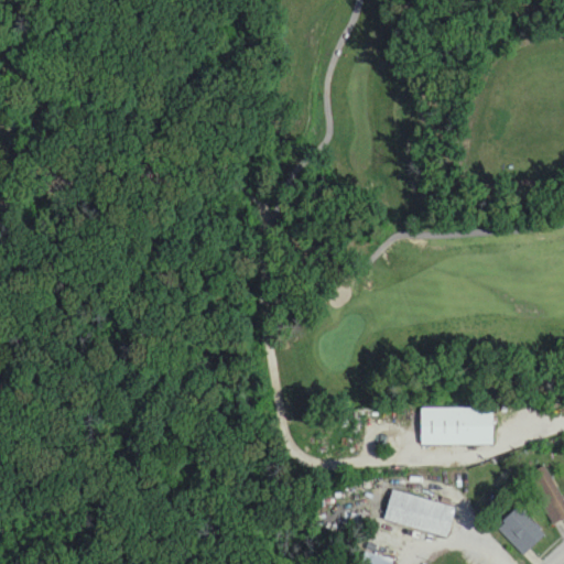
[(418,407),(491,405),(490,441),(415,443),(418,407)]
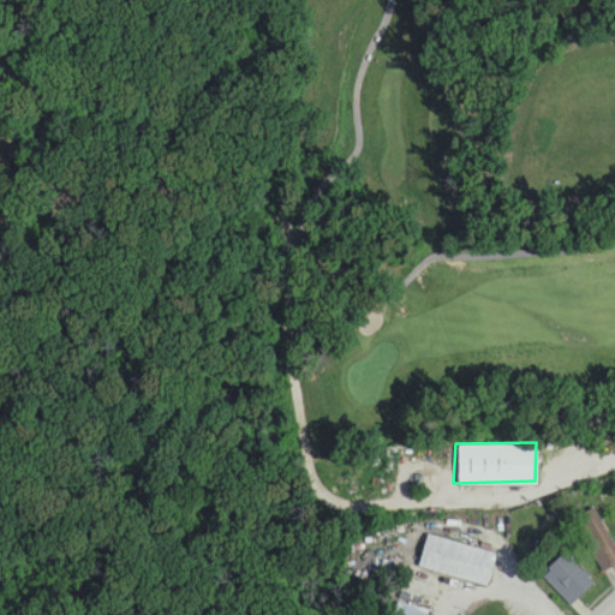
[(614,566),(614,553),(598,508),(577,517),(599,573),(614,566)]
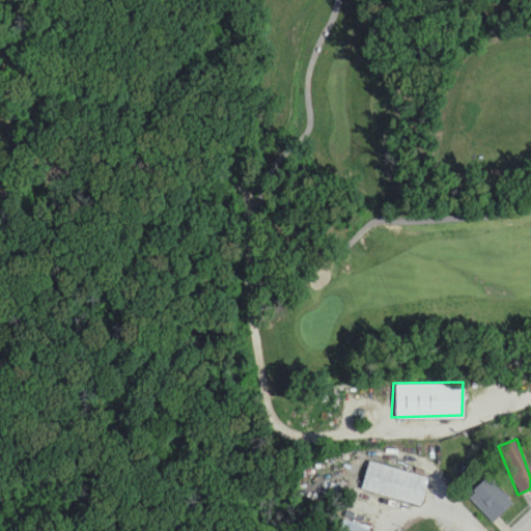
[(361,492),(420,506),(426,477),(367,463),(361,492)]
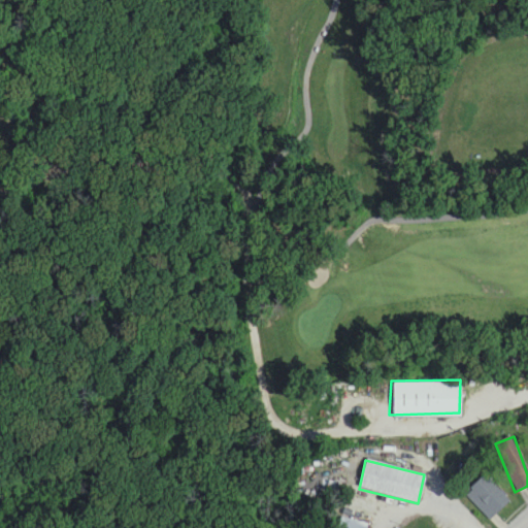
[(509,500),(484,475),(464,495),(490,521),(509,500)]
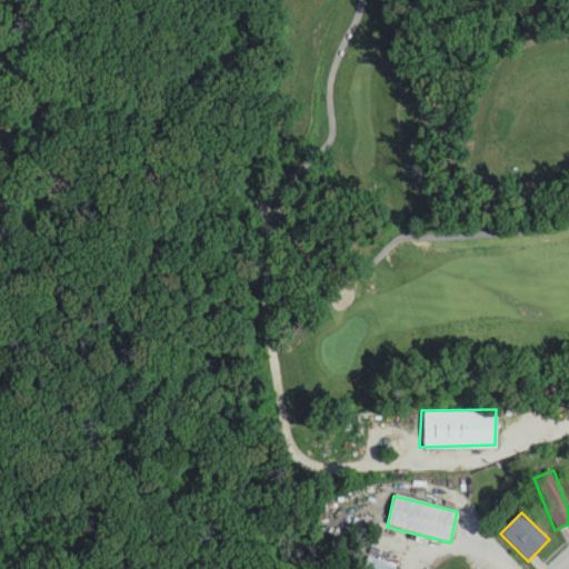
[(396,568),(397,566),(368,557),(363,568),(396,568)]
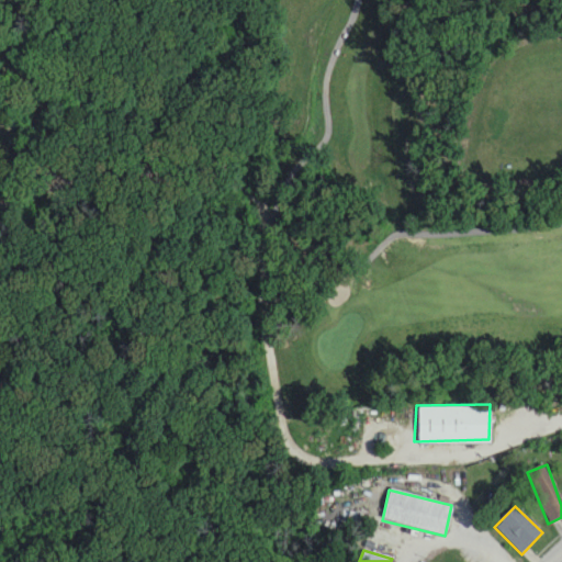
All buildings are outlined.
